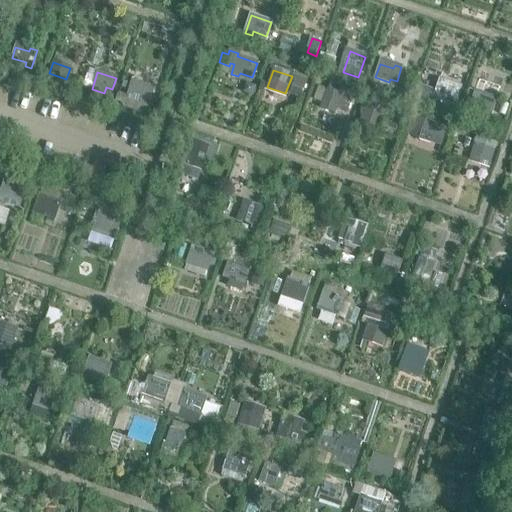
[(296,74),(291,86),(304,90),(308,78),(296,74)]
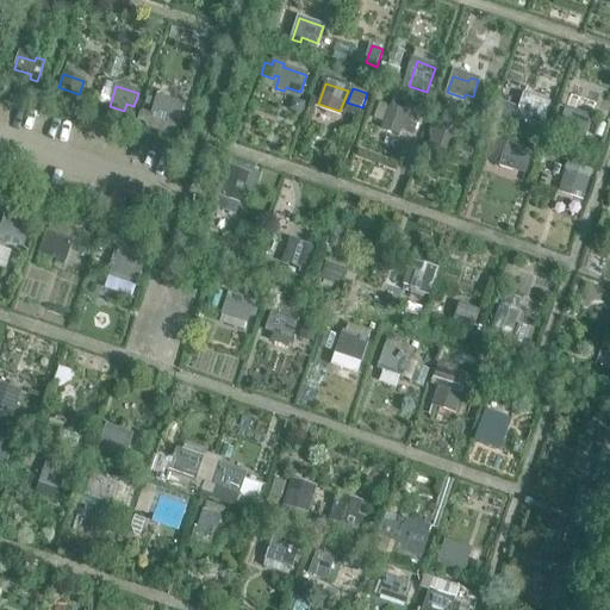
[(548,104),(524,95),(514,125),(539,134),(548,104)]
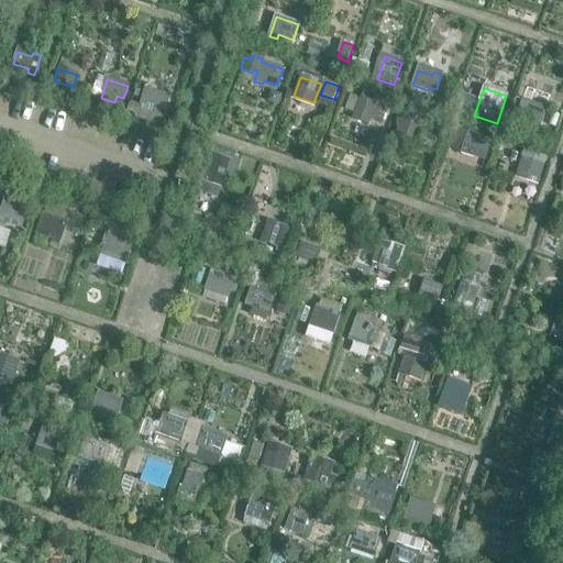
[(363,91),(363,92),(354,113),(381,122),(385,112),(373,107),(377,97),(363,91)]
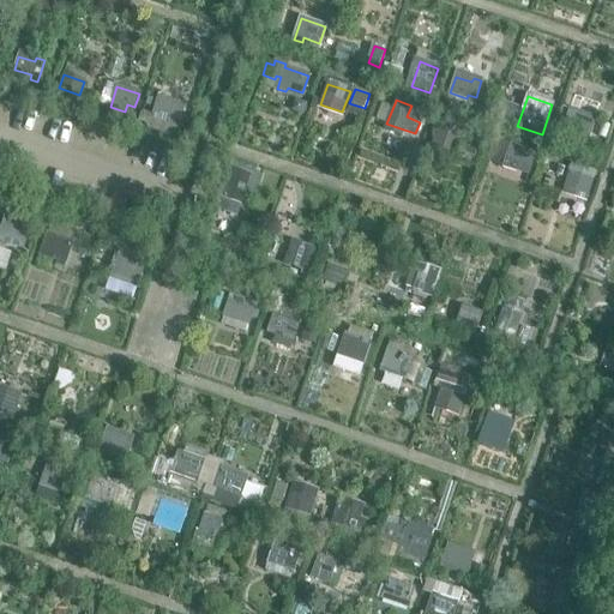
[(515,121),(519,107),(501,101),(497,115),(515,121)]
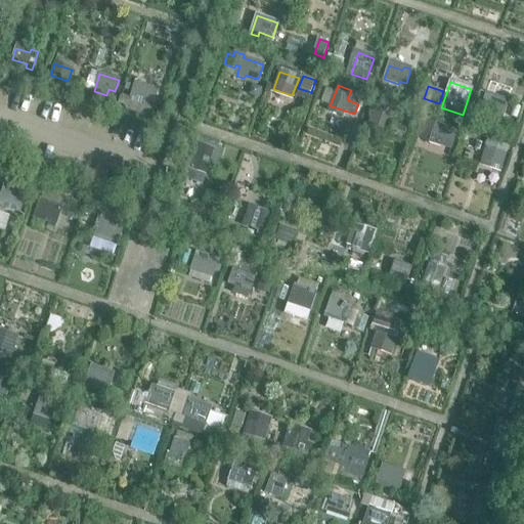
[(148,92),(134,87),(130,101),(150,108),(157,90),(149,88),(148,92)]
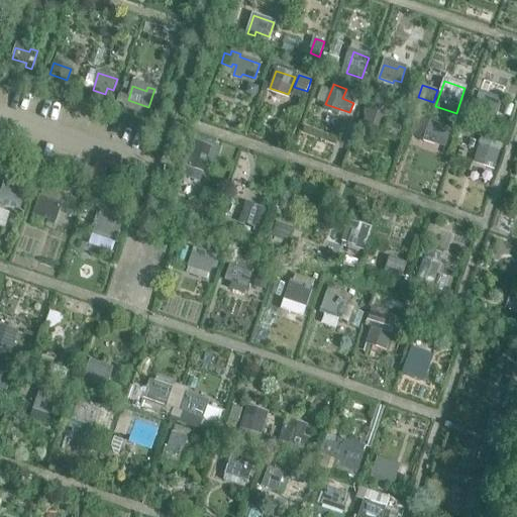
[(492,126),(500,103),(486,99),(487,95),(480,93),(476,106),(469,104),(464,117),(492,126)]
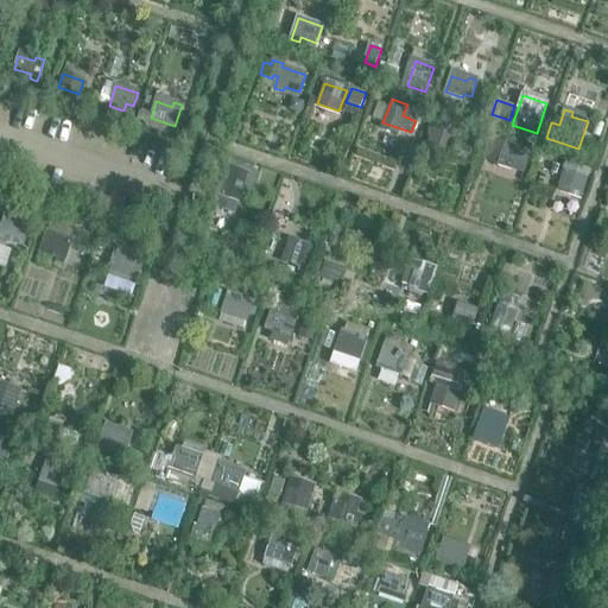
[(436,119),(429,140),(451,149),(458,127),(436,119)]
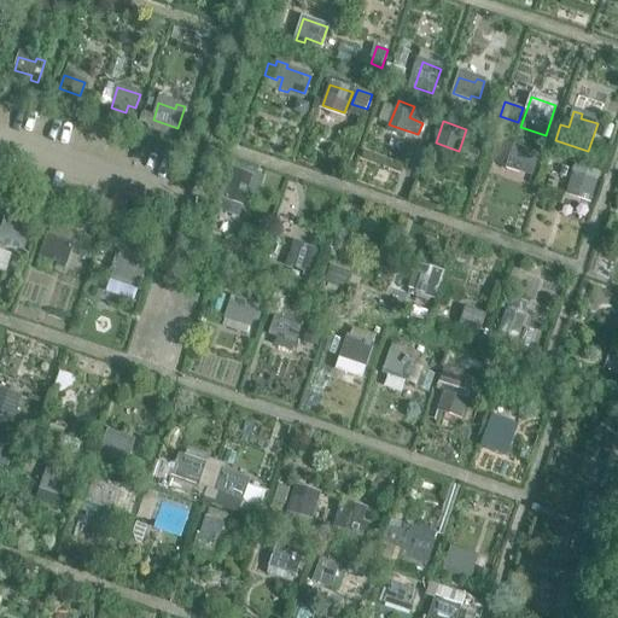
[(514,146),(507,167),(531,175),(540,155),(514,146)]
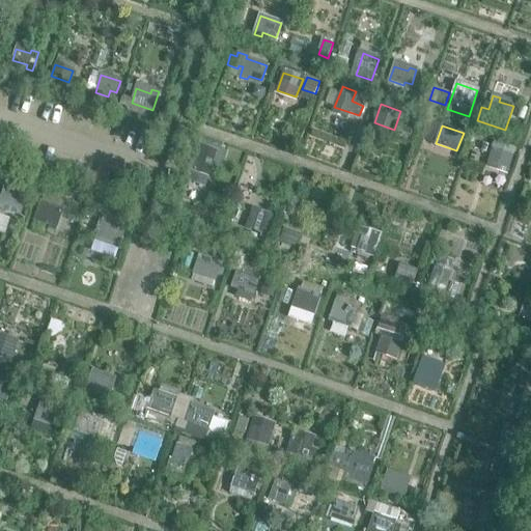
[(411,132),(399,128),(395,137),(408,141),(411,132)]
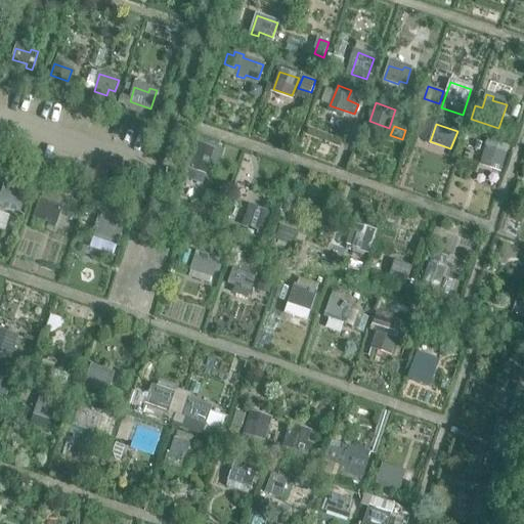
[(501,167),(508,145),(488,139),(481,161),(501,167)]
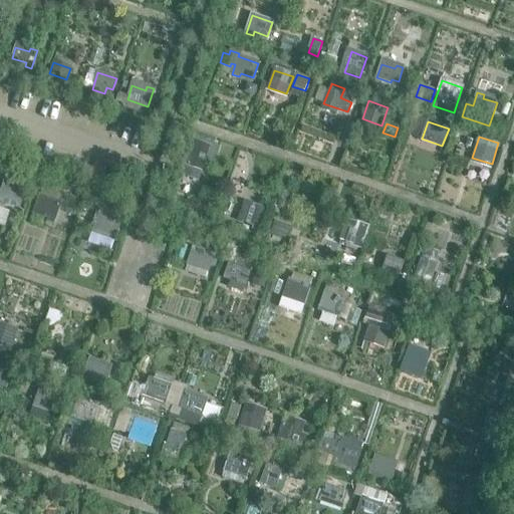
[(194,144),(183,175),(198,180),(209,149),(194,144)]
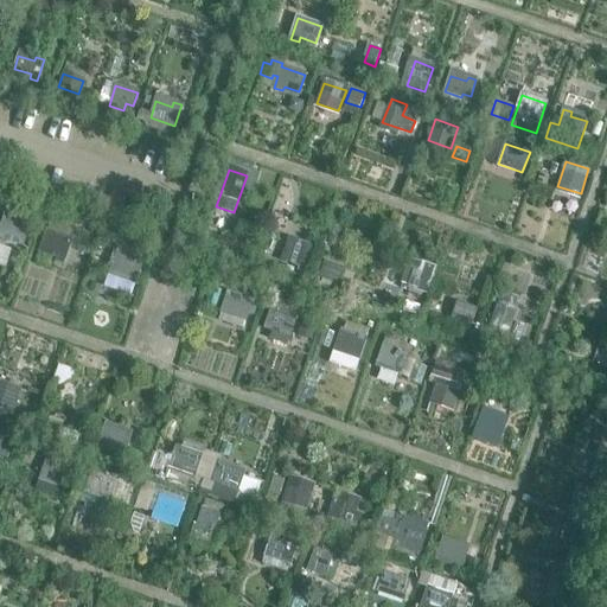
[(5,216),(0,231),(0,237),(7,240),(8,235),(24,241),(30,224),(5,216)]
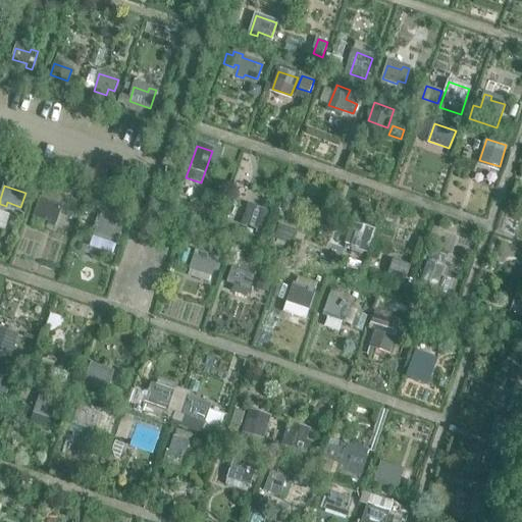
[(61,205),(41,198),(35,216),(42,218),(43,214),(57,219),(60,210),(59,210),(61,205)]
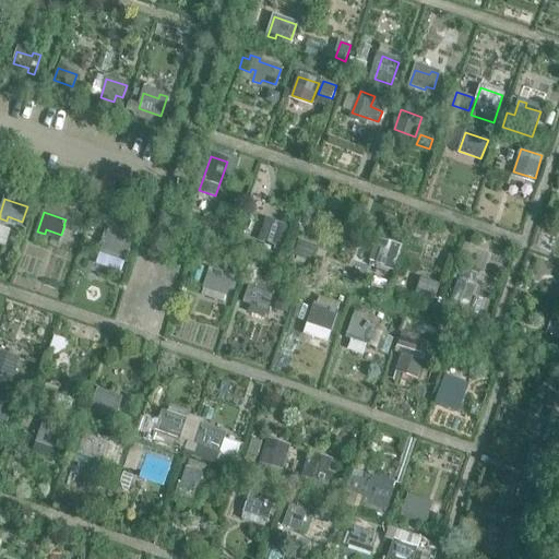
[(265,225),(260,240),(275,246),(274,251),(282,253),(289,233),(265,225)]
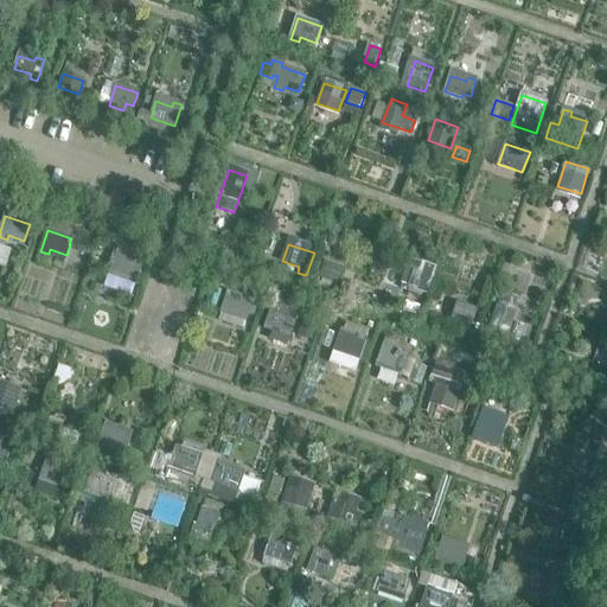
[(110,275),(119,278),(120,273),(136,279),(141,263),(117,254),(114,262),(113,262),(110,266),(113,266),(110,275)]
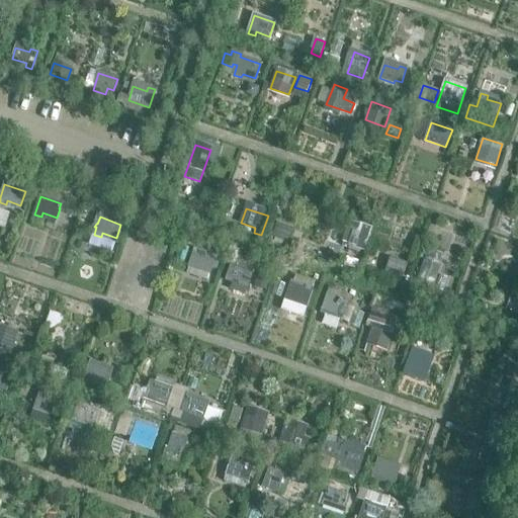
[(293,229),(276,223),(272,237),(288,243),(293,229)]
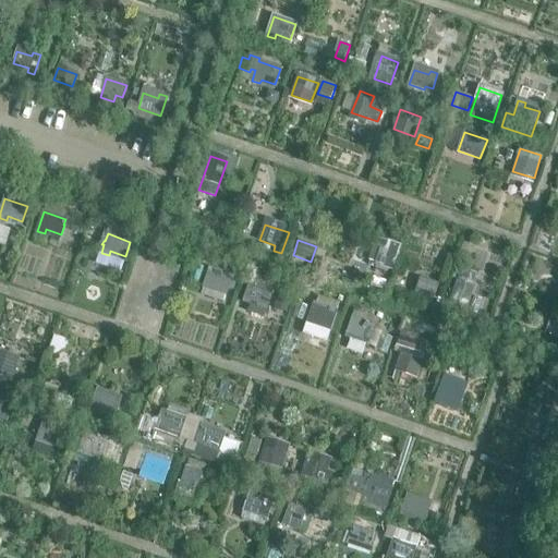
[(401,246),(380,240),(378,246),(374,245),(370,261),(377,264),(376,265),(393,270),(401,246)]
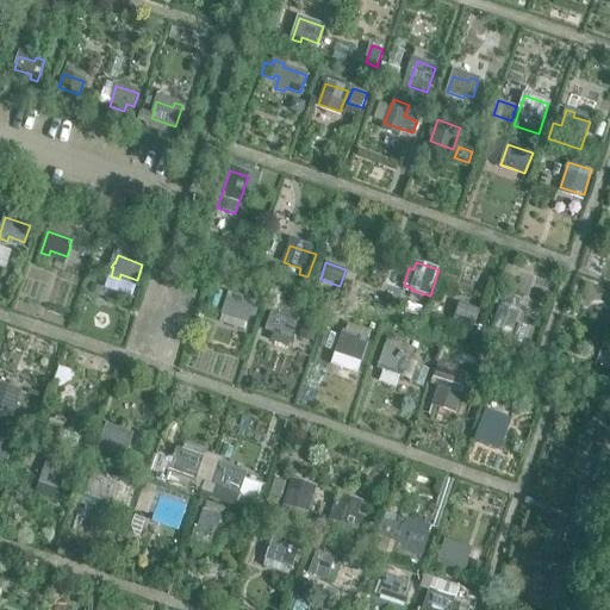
[(229,294),(222,315),(231,317),(232,313),(248,318),(249,316),(254,317),(259,304),(229,294)]
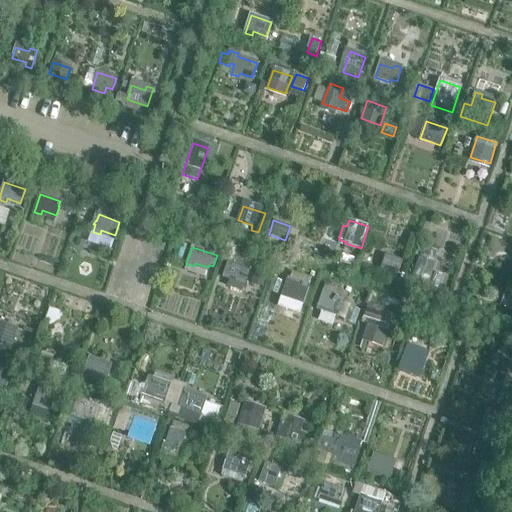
[(244,259),(233,255),(231,259),(229,259),(224,276),(230,278),(227,286),(242,291),(251,266),(243,263),(244,259)]
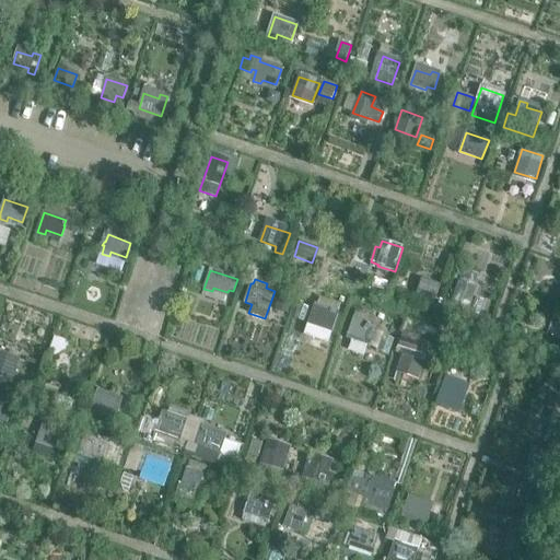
[(398,290),(400,283),(394,280),(391,288),(398,290)]
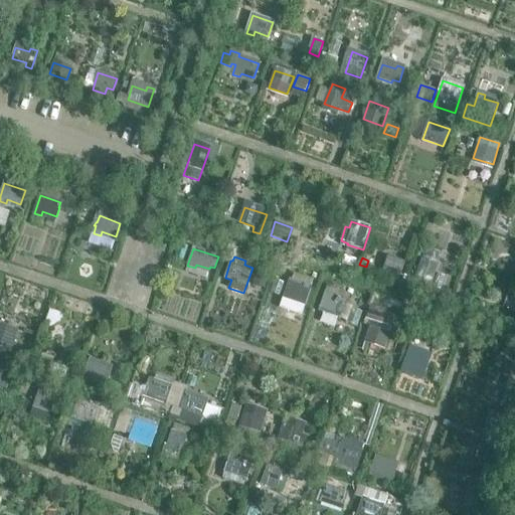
[(382,273),(398,278),(403,263),(388,258),(382,273)]
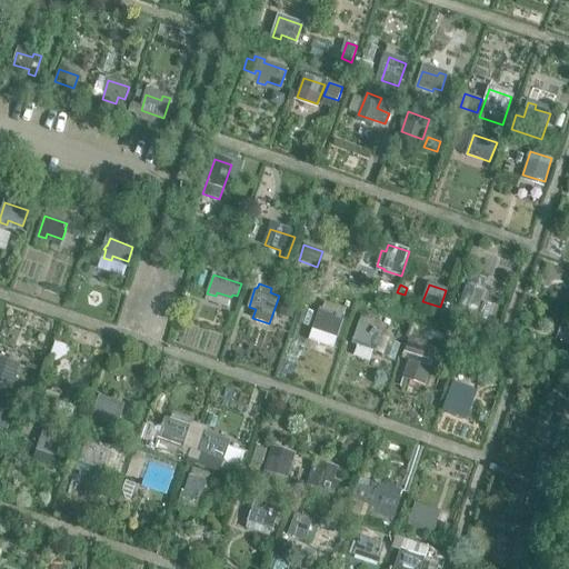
[(475,319),(480,288),(467,286),(461,317),(475,319)]
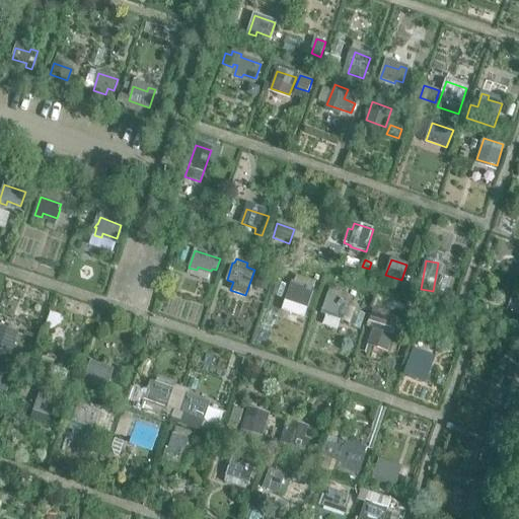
[(267,291),(271,276),(261,273),(255,287),(267,291)]
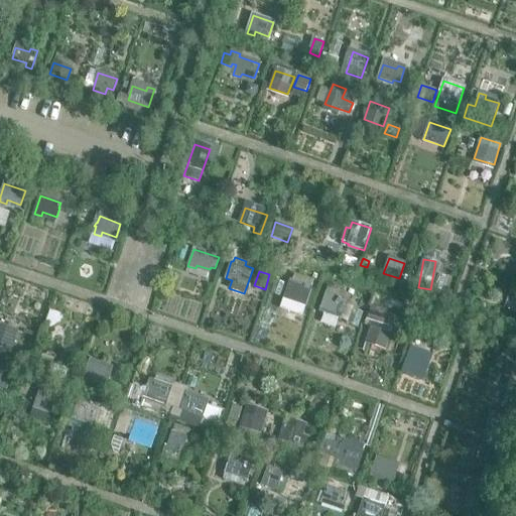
[(275,280),(284,283),(286,278),(277,275),(275,280)]
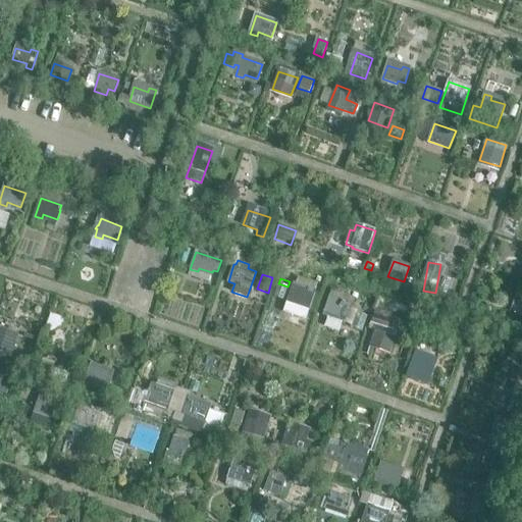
[(288,302),(309,309),(314,295),(306,292),(308,288),(294,283),(288,302)]
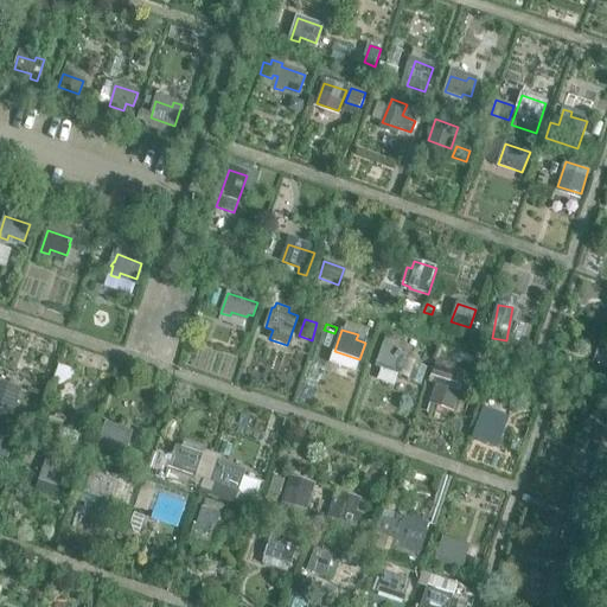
[(385,369),(387,364),(403,369),(408,353),(384,345),(377,365),(385,369)]
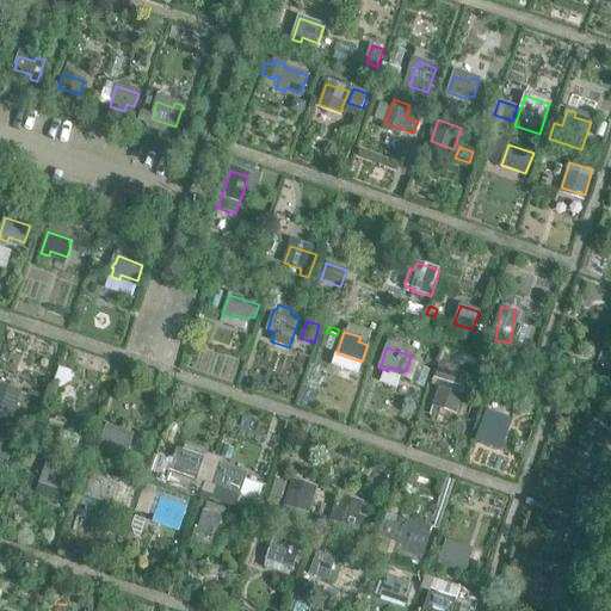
[(448,383),(450,383),(454,371),(438,366),(434,378),(448,383)]
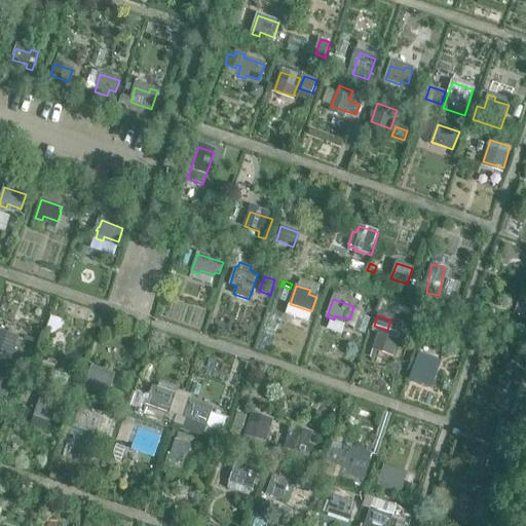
[(373,348),(392,355),(398,340),(378,333),(373,348)]
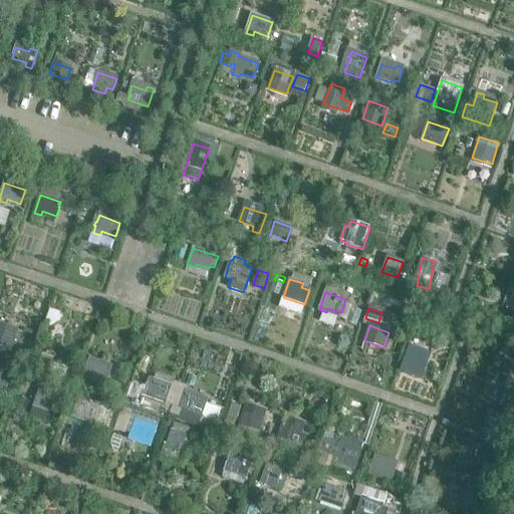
[(0,349),(10,353),(12,345),(13,340),(14,338),(0,333),(0,349)]
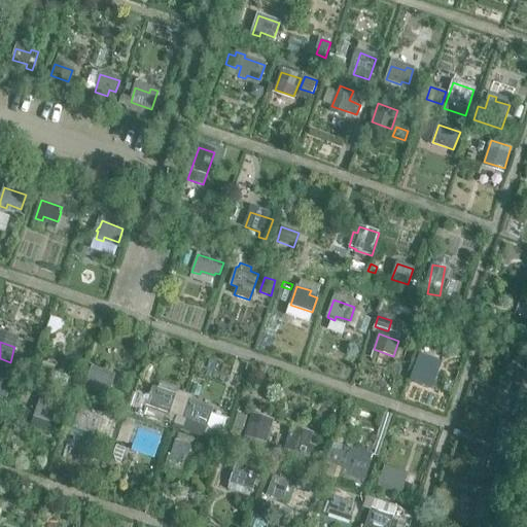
[(432,373),(428,371),(432,359),(421,355),(413,374),(429,380),(432,373)]
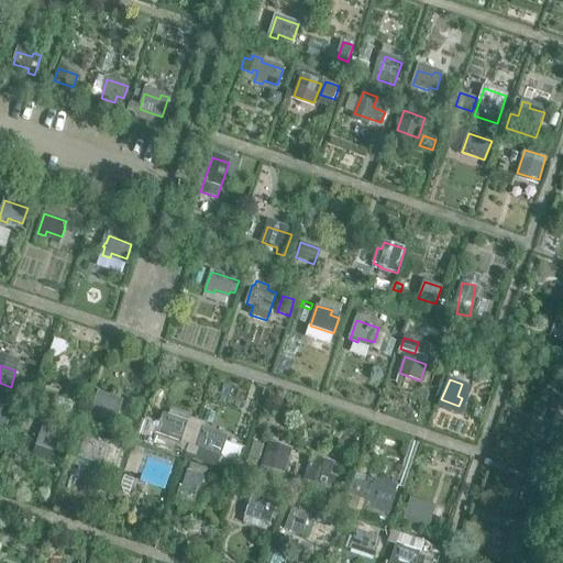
[(98,398),(92,412),(114,420),(121,401),(114,399),(112,403),(98,398)]
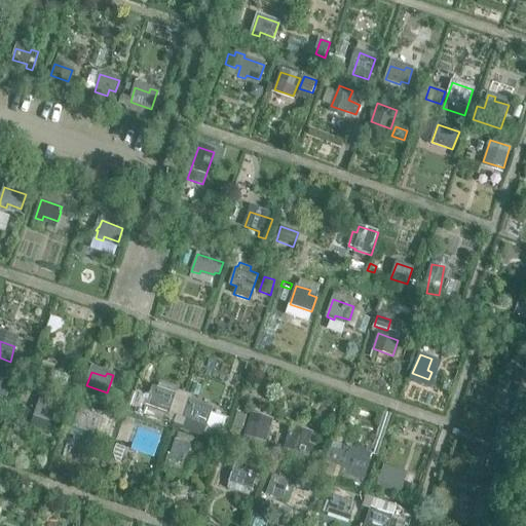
[(167,413),(173,400),(159,395),(160,390),(153,388),(151,393),(150,393),(149,395),(151,396),(147,406),(147,407),(145,414),(163,420),(165,413),(167,413)]
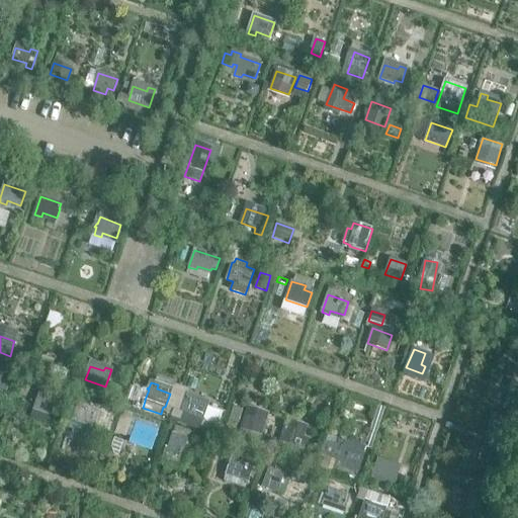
[(141,401),(145,389),(132,383),(127,396),(141,401)]
